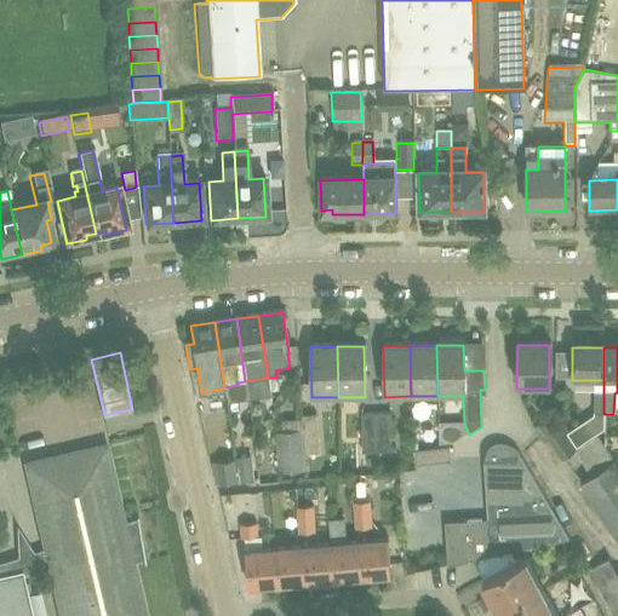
[(593,414),(604,414),(604,393),(593,393),(593,414)]
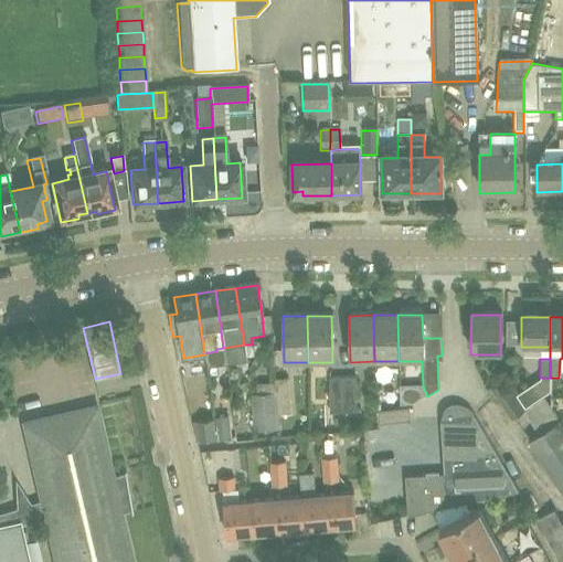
[(275,382),(276,394),(277,415),(290,413),(288,381),(275,382)]
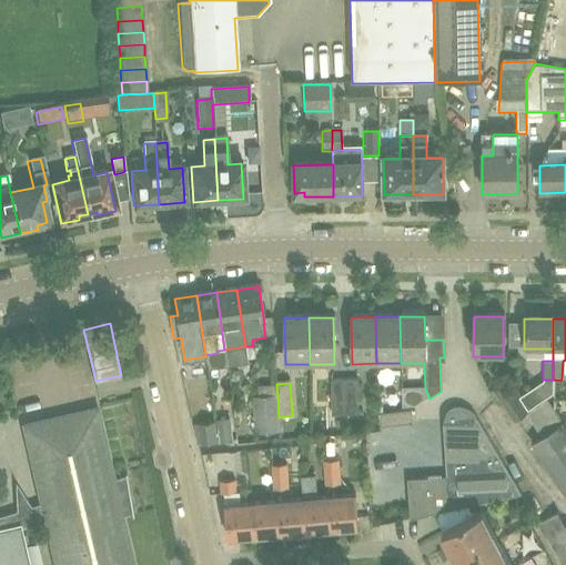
[(331,417),(344,417),(344,383),(331,383),(331,417)]
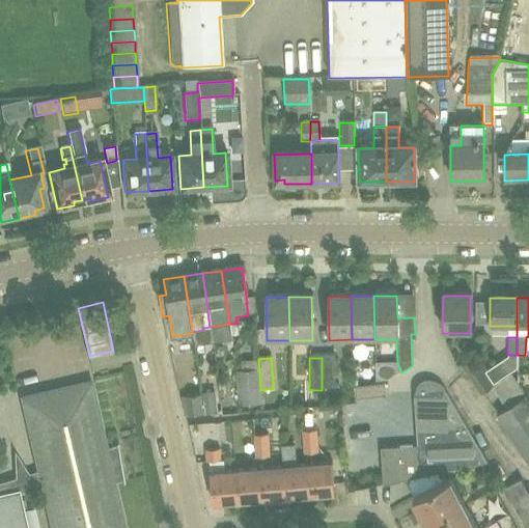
[(322,358),(322,390),(334,390),(334,358),(322,358)]
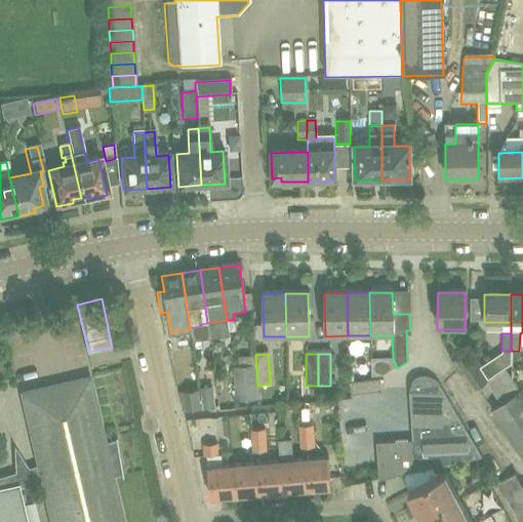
[(475,392),(486,384),(467,355),(455,362),(475,392)]
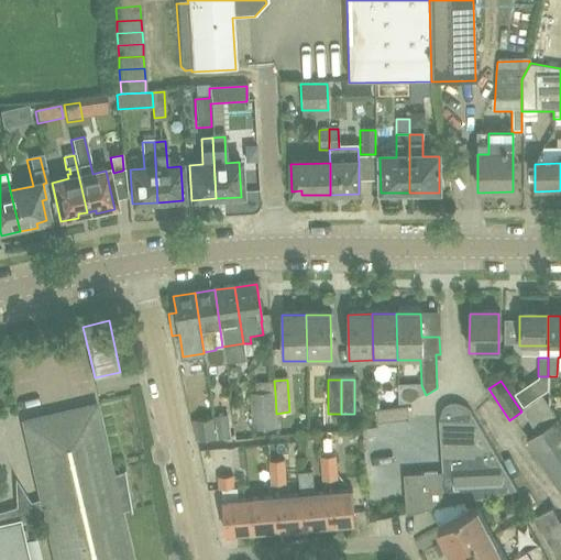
[(529,402),(521,390),(514,394),(523,406),(529,402)]
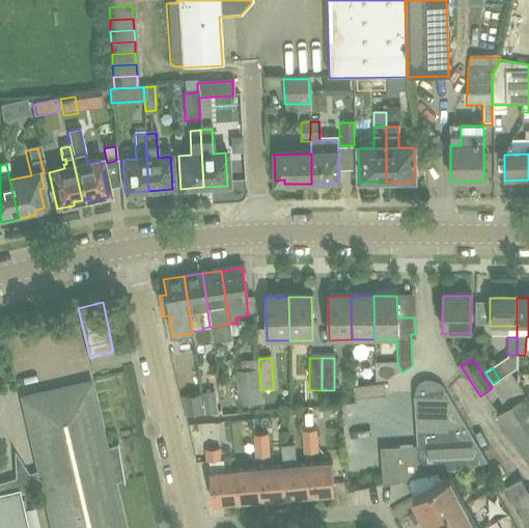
[(261,404),(260,390),(259,370),(235,372),(239,406),(261,404)]
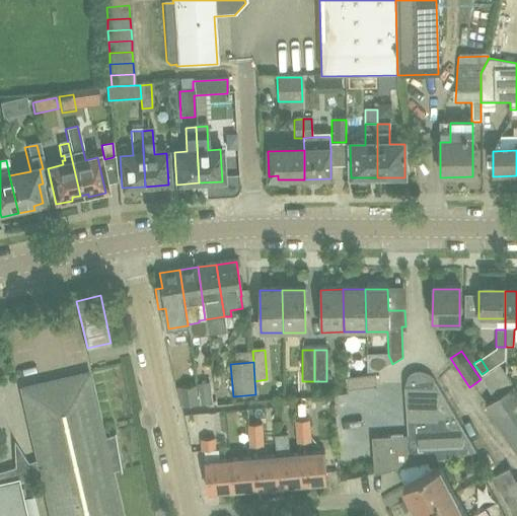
[(499,367),(481,379),(494,400),(513,388),(499,367)]
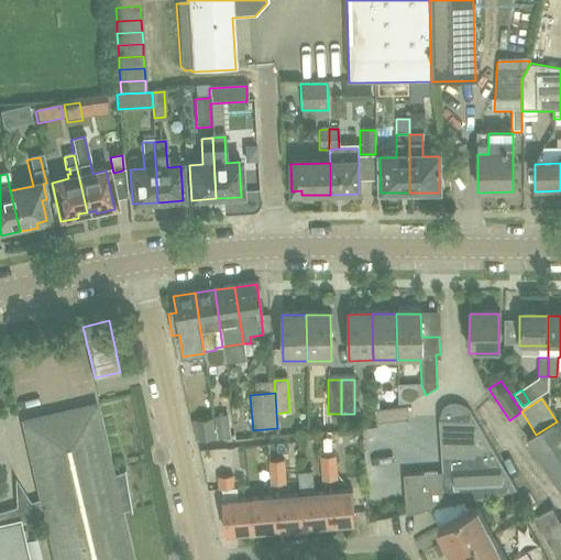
[(26,559),(19,526),(44,519),(53,559),(129,559),(118,512),(129,509),(129,513),(131,513),(123,471),(109,473),(94,407),(22,424),(40,502),(0,514),(0,559),(26,559)]
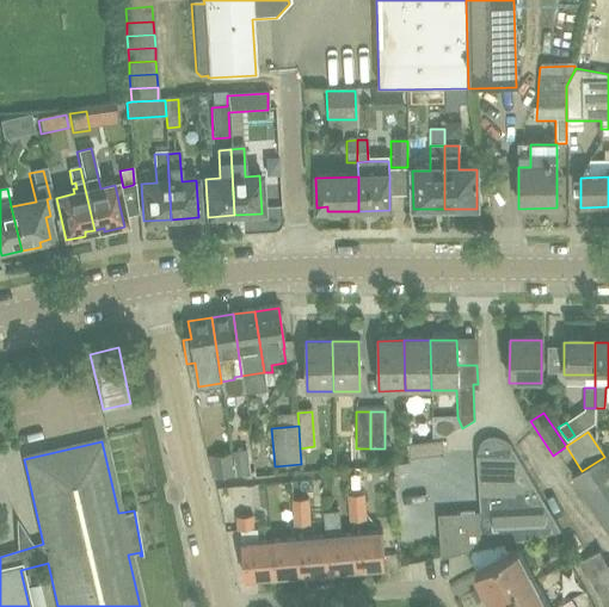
[(559,532),(510,450),(509,448),(508,447),(504,445),(502,444),(498,443),(497,443),(493,441),(491,441),(488,443),(486,443),(484,443),(481,445),(479,447),(479,448),(478,450),(477,452),(477,453),(477,456),(479,505),(437,514),(447,557),(559,532)]
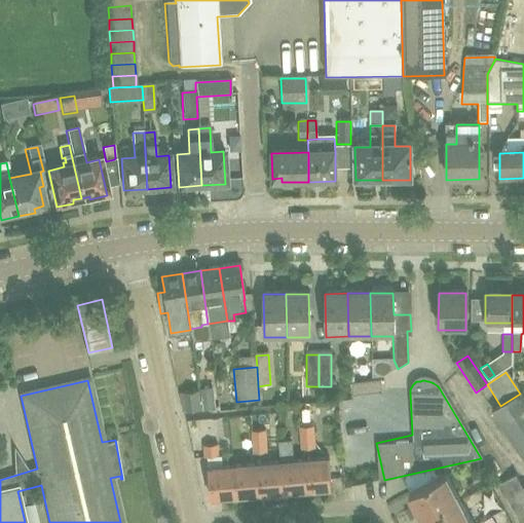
[(349,385),(350,398),(381,395),(380,381),(349,385)]
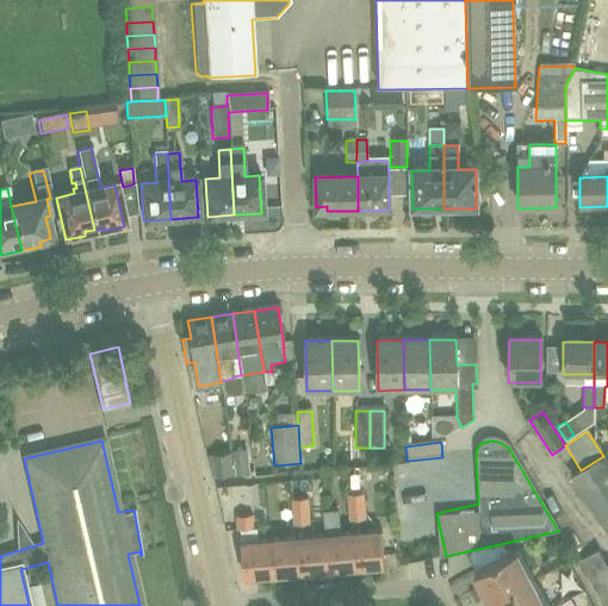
[(244,449),(229,451),(233,476),(248,474),(244,449)]
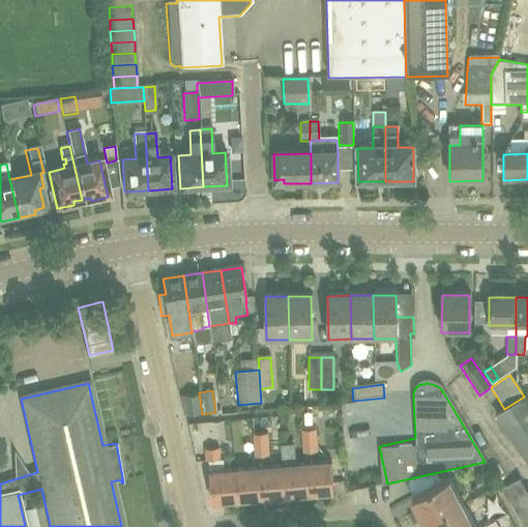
[(186,416),(201,414),(199,396),(184,398),(186,416)]
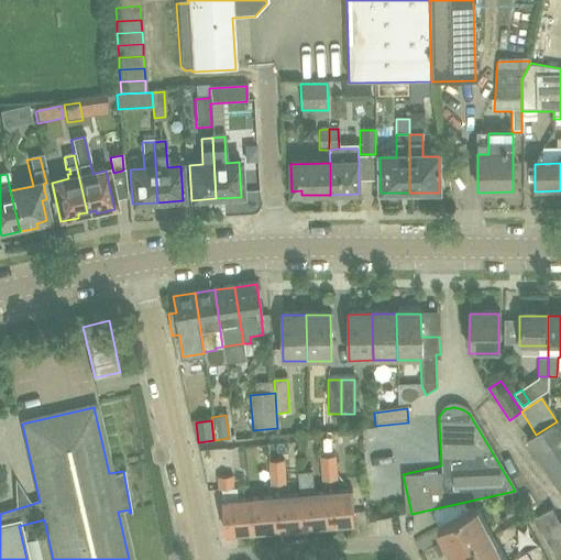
[(560,490),(560,427),(557,421),(526,442),(560,492),(560,490)]
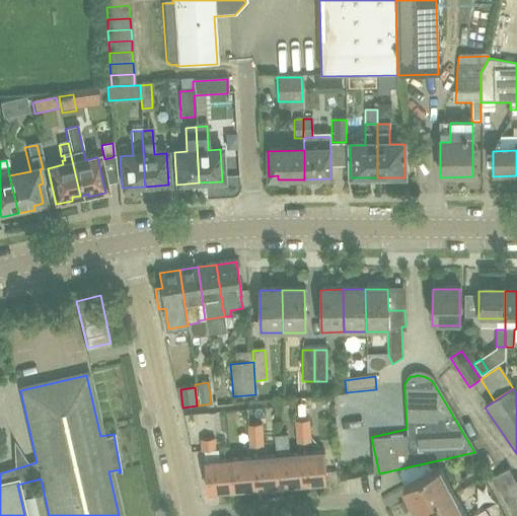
[(310,421),(297,422),(298,444),(312,443),(310,421)]
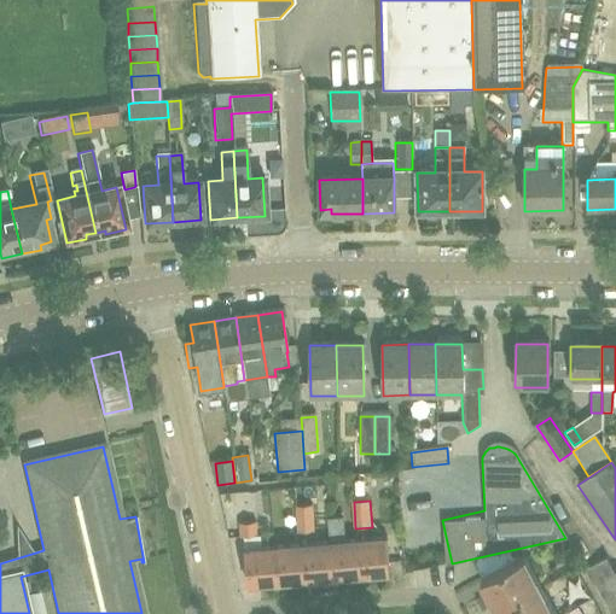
[(314,506),(297,507),(300,533),(315,532),(314,506)]
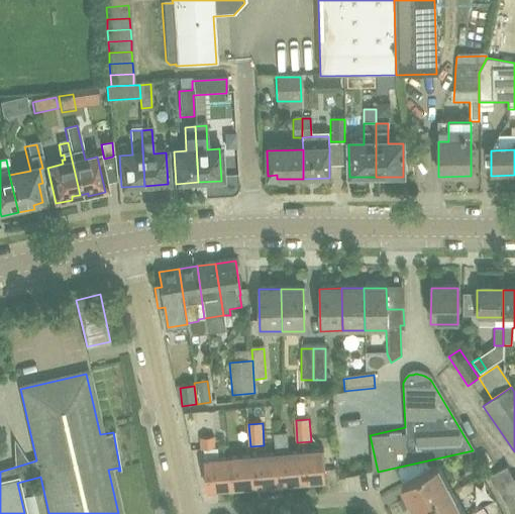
[(277,485),(301,483),(298,454),(287,455),(285,434),(273,434),(275,456),(277,485)]
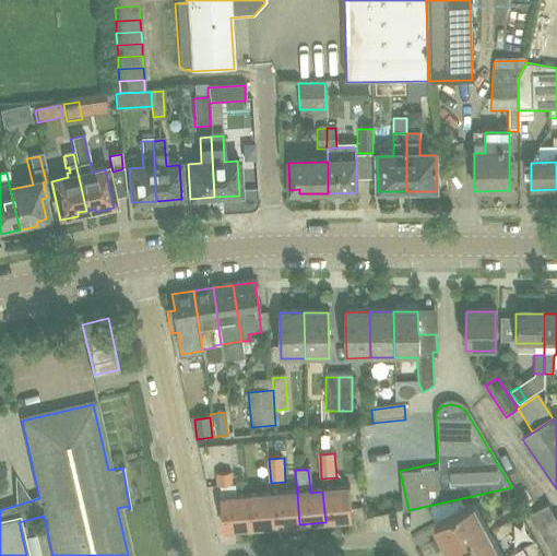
[(232,473),(216,474),(217,487),(233,486),(232,473)]
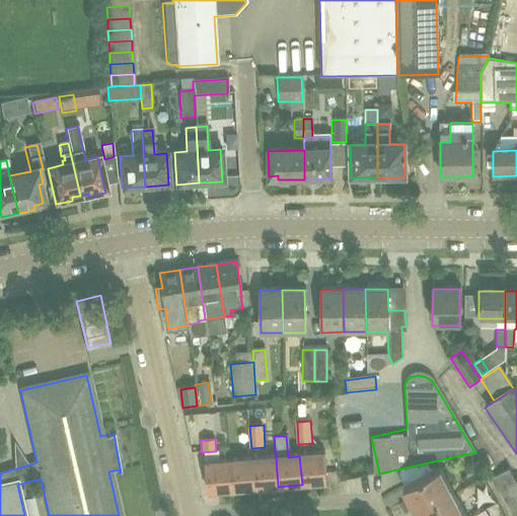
[(325,483),(325,474),(337,473),(337,439),(324,439),(325,454),(299,456),(302,485),(325,483)]
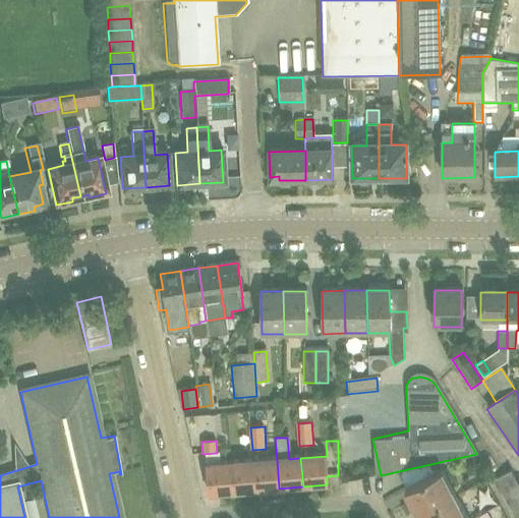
[(255,491),(279,488),(277,460),(253,461),(255,491)]
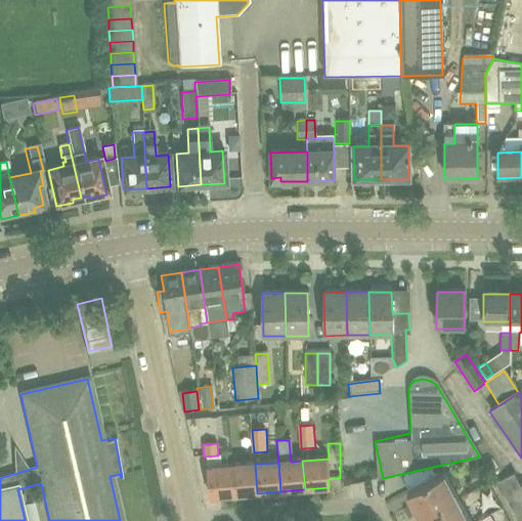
[(232,495),(257,493),(255,464),(230,466),(232,495)]
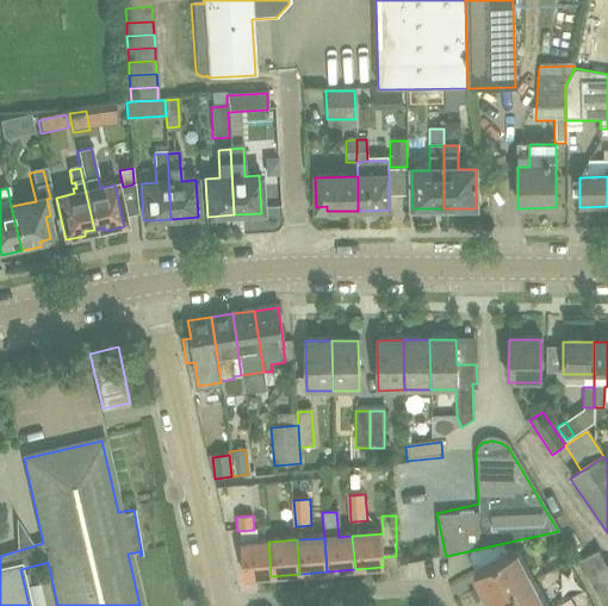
[(268,542),(241,544),(243,579),(271,576),(268,542)]
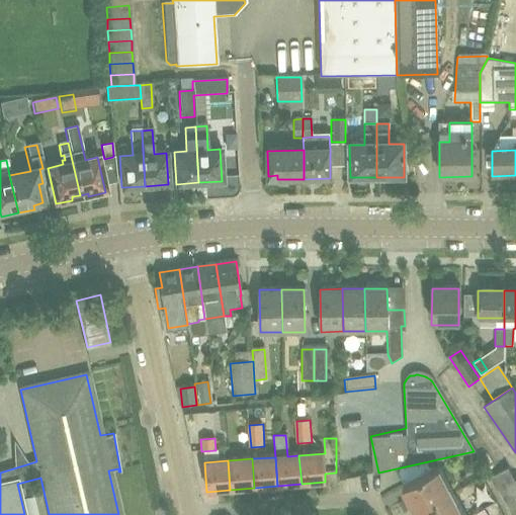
[(463,514),(438,466),(402,486),(416,514),(463,514)]
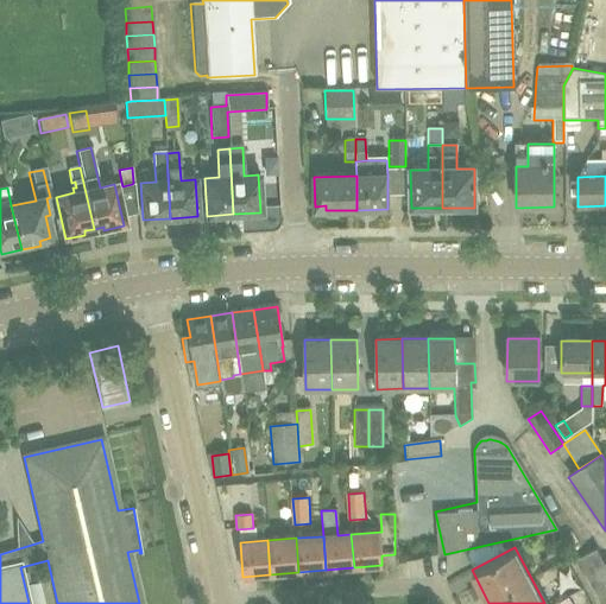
[(605,603),(605,560),(601,563),(593,547),(573,559),(597,603),(605,603)]
